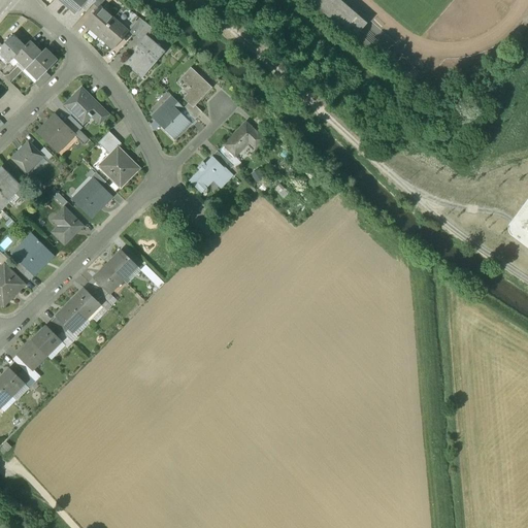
[(58,0),(75,14),(81,8),(81,7),(87,0),(58,0)]
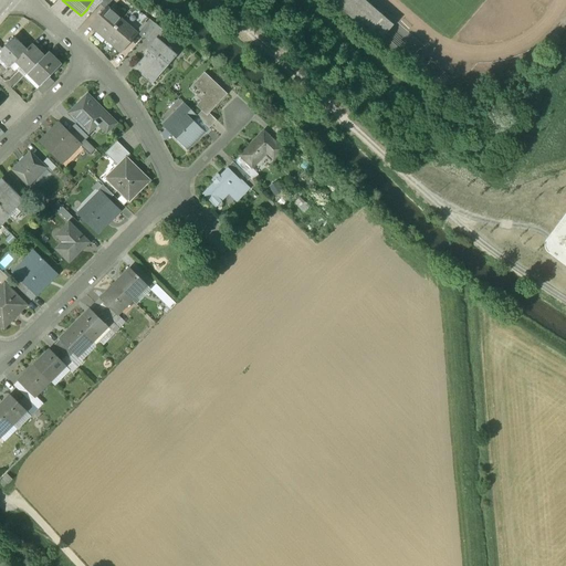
[(100,0),(93,0),(87,8),(87,9),(92,13),(100,6),(102,1),(100,0)]
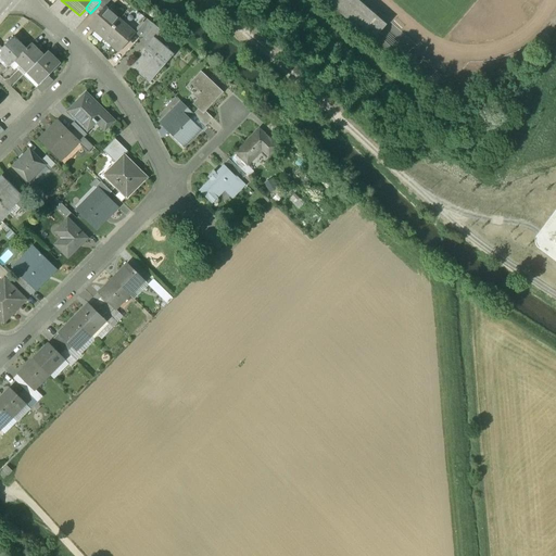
[(101,0),(100,1),(98,5),(102,9),(104,7),(105,7),(111,0),(101,0)]
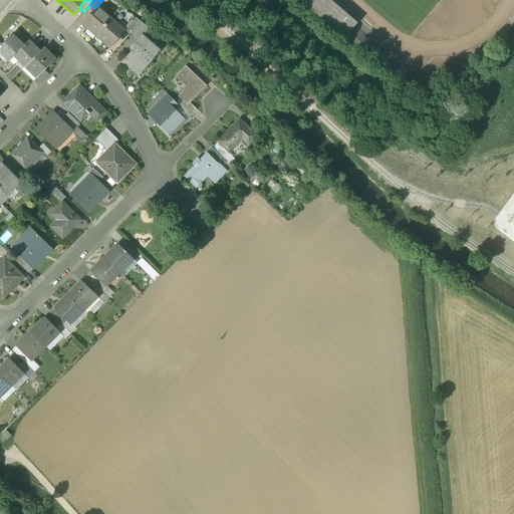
[(330,0),(302,0),(344,37),(348,32),(355,25),(356,23),(330,0)]
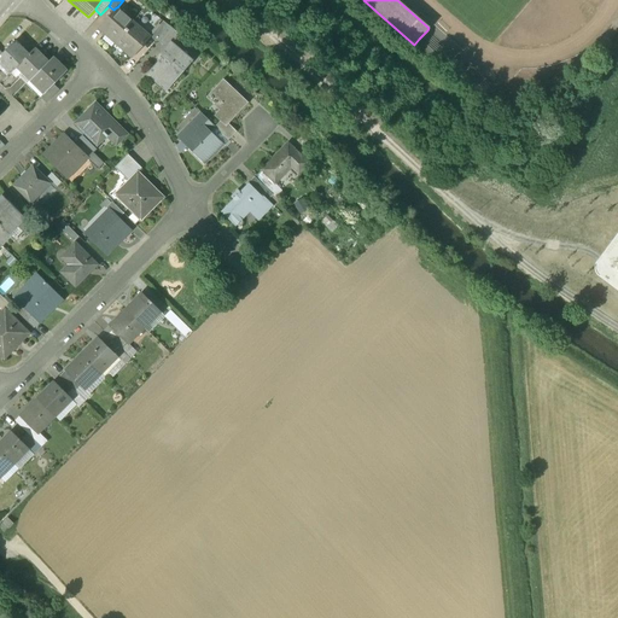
[(117,7),(116,7),(114,10),(98,29),(106,36),(108,34),(117,42),(134,22),(117,7)]
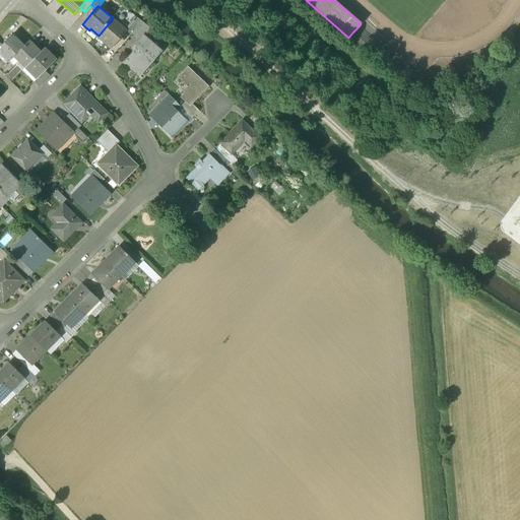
[(113,18),(99,36),(106,42),(104,44),(111,50),(127,33),(127,31),(127,30),(113,18)]
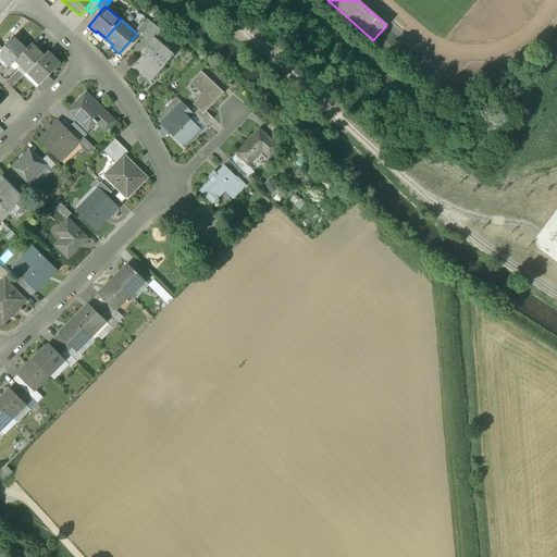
[(147,20),(136,33),(136,34),(136,35),(140,38),(141,37),(152,24),(147,20)]
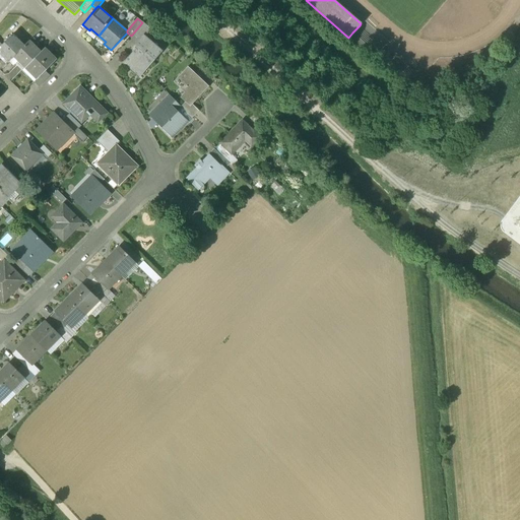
[(142,22),(132,35),(139,40),(143,35),(145,36),(151,29),(142,22)]
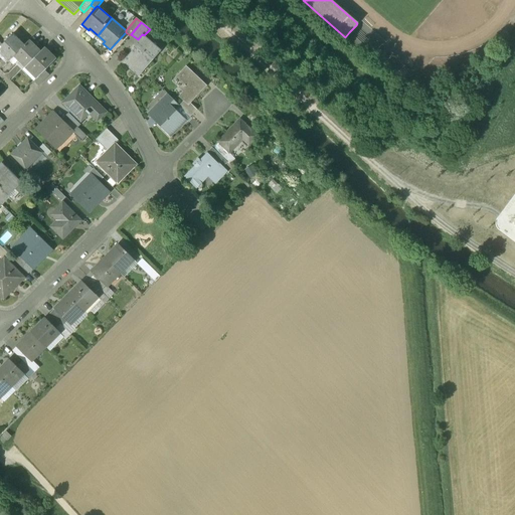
[(2,44),(0,46),(0,48),(10,59),(14,55),(23,45),(12,34),(2,44)]
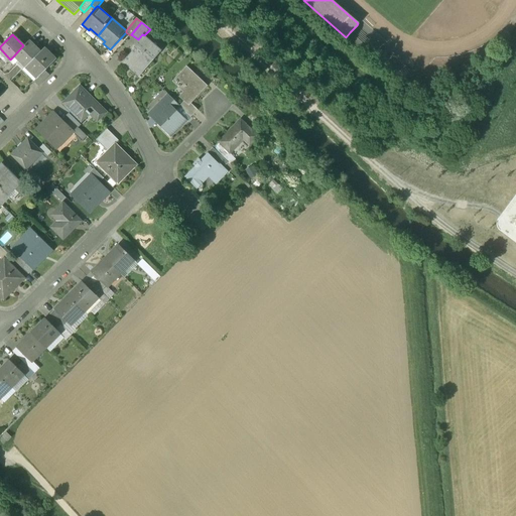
[(138,39),(133,44),(135,46),(123,61),(130,68),(132,65),(142,73),(161,50),(144,35),(142,34),(138,39)]
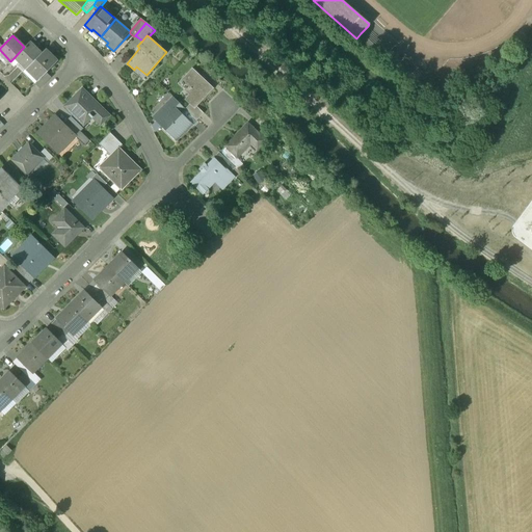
[(24,47),(15,57),(27,69),(28,68),(42,54),(29,43),(24,47)]
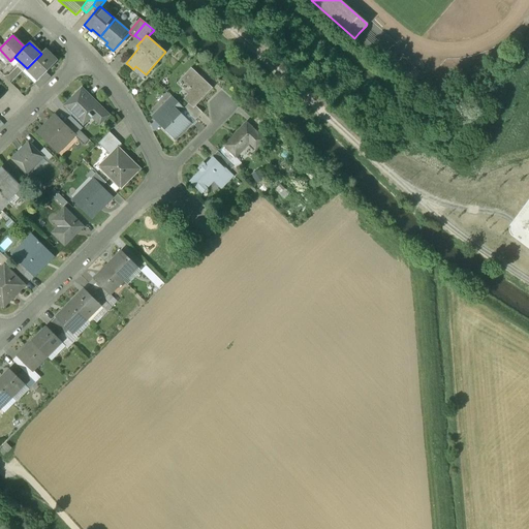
[(41,54),(28,67),(38,78),(36,80),(37,81),(45,72),(57,61),(45,50),(41,54)]
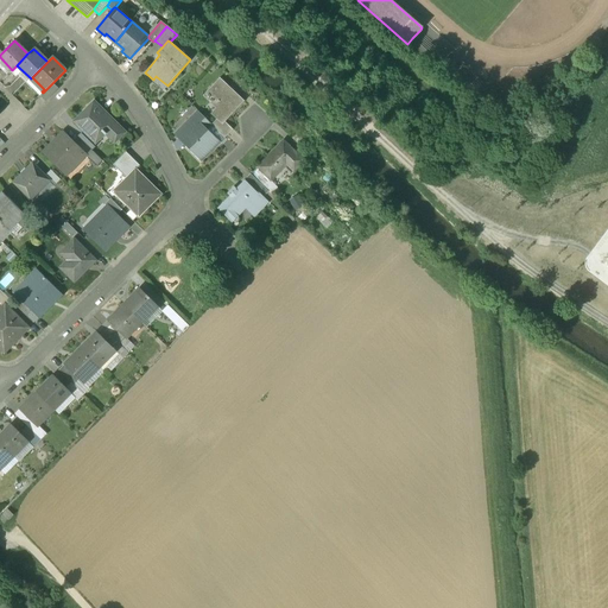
[(31,78),(17,65),(12,70),(11,71),(16,77),(19,75),(26,82),(31,78)]
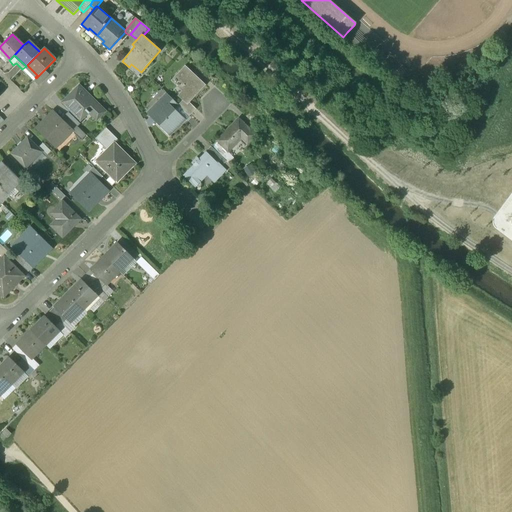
[(205,85),(185,65),(172,78),(185,90),(178,97),(182,100),(177,104),(188,116),(195,109),(188,102),(205,85)]
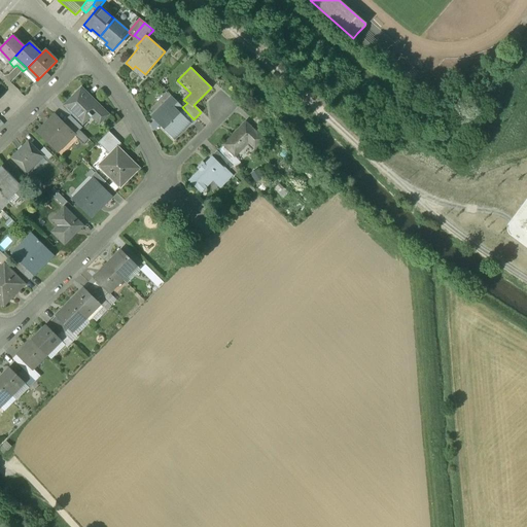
[(45,72),(37,80),(34,82),(39,88),(50,76),(45,72)]
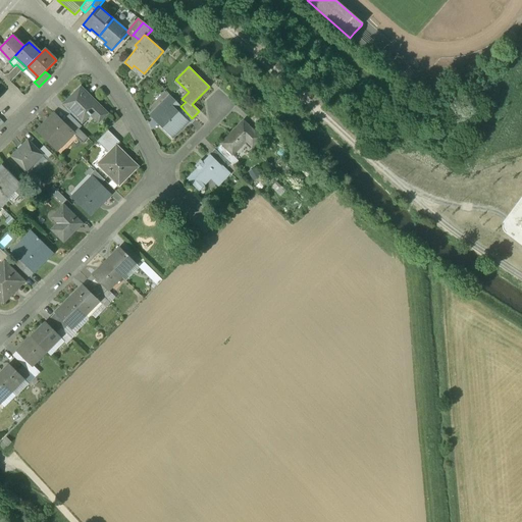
[(82,87),(72,96),(72,97),(64,105),(71,112),(83,123),(90,115),(92,117),(93,116),(99,122),(107,113),(91,97),(91,96),(82,87)]
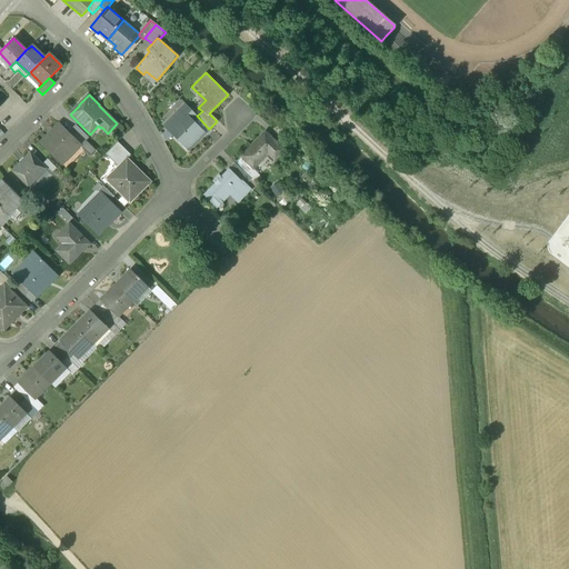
[(180,99),(171,108),(175,111),(185,102),(180,99)]
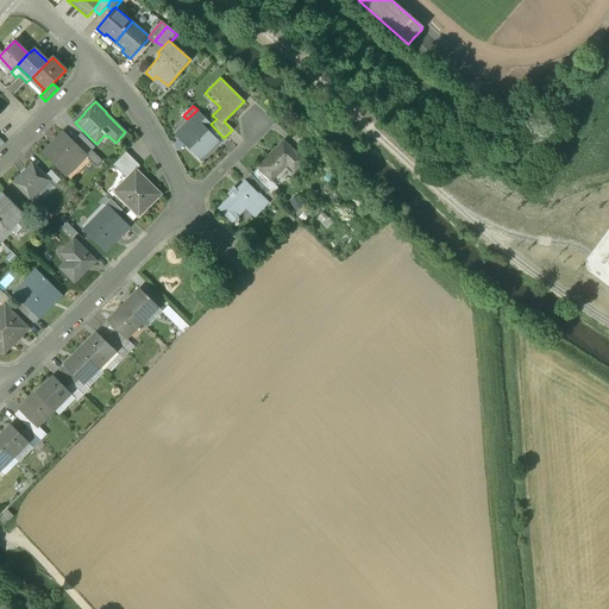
[(211,124),(196,111),(192,115),(206,130),(211,124)]
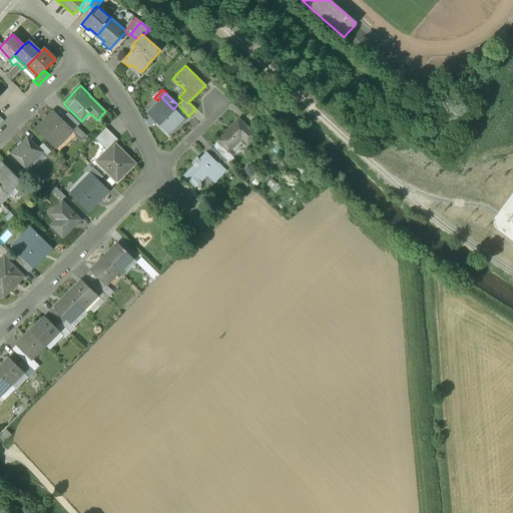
[(173,109),(161,97),(157,102),(159,104),(154,109),(156,110),(150,117),(169,136),(184,120),(173,109)]
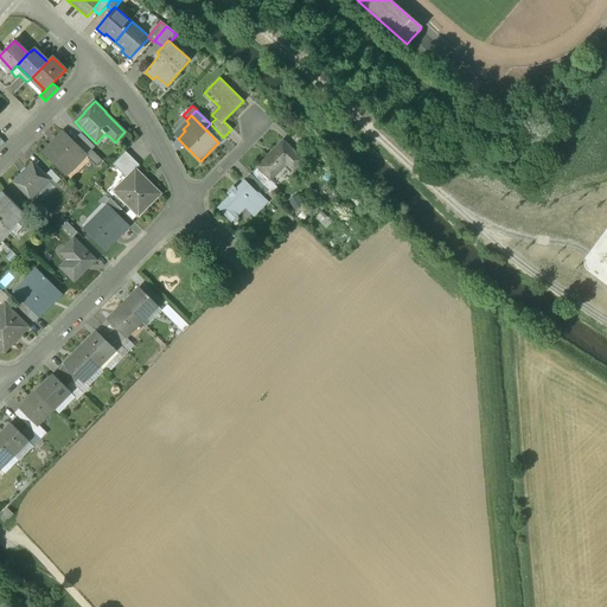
[(96,144),(83,131),(78,136),(91,149),(91,151),(97,145),(96,144)]
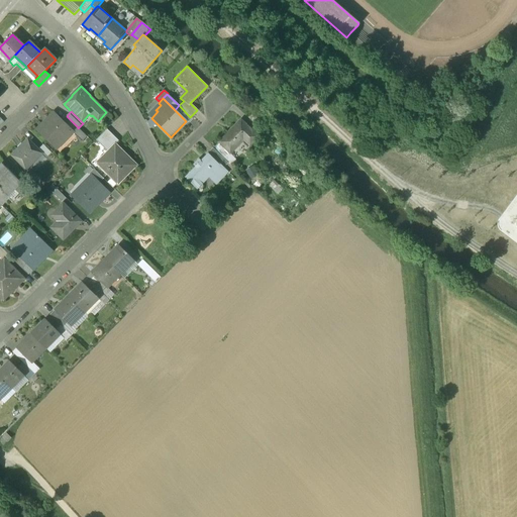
[(55,114),(45,123),(44,122),(36,130),(56,149),(64,142),(73,132),(55,114)]
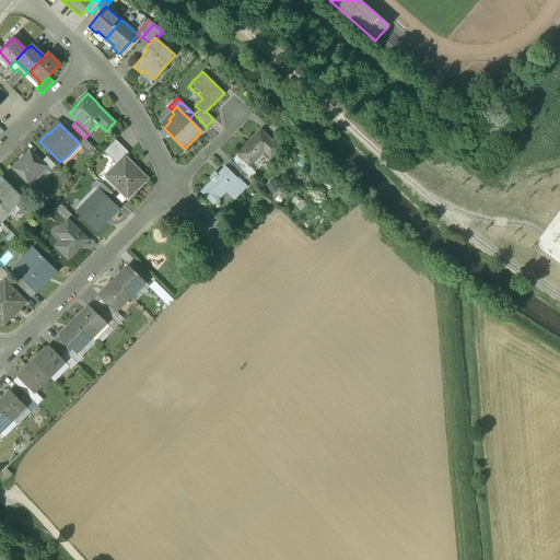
[(260,130),(237,154),(249,166),(264,152),(269,158),(279,149),(271,141),(260,130)]
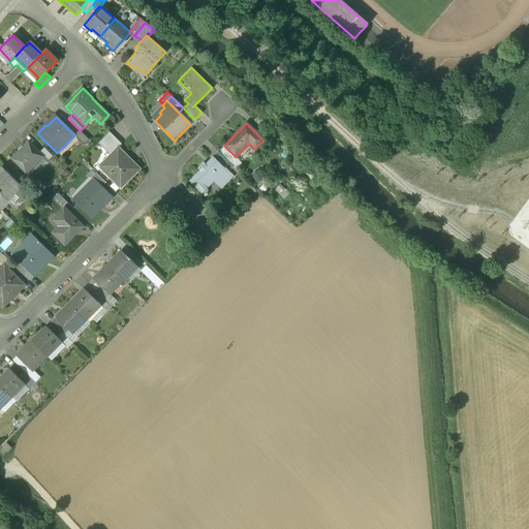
[(273,136),(262,126),(256,133),(263,141),(267,144),(273,136)]
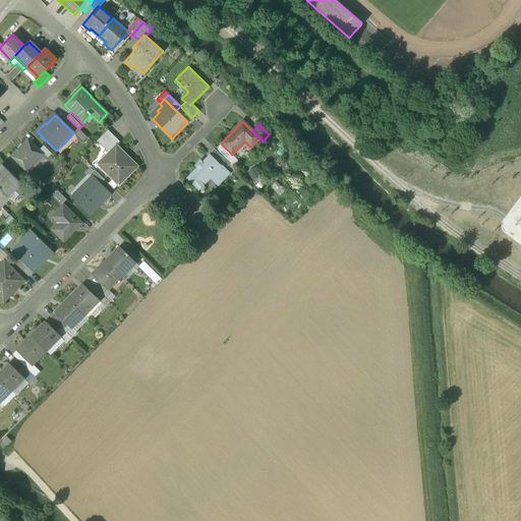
[(78,129),(78,128),(73,133),(82,142),(88,137),(78,129)]
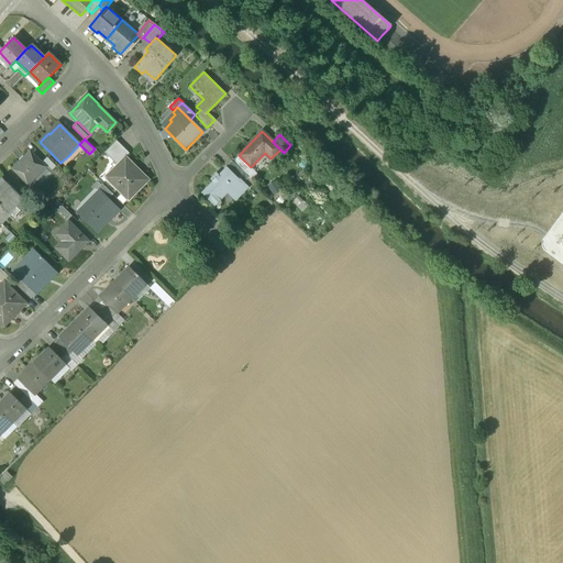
[(129,154),(117,141),(105,153),(118,165),(125,157),(129,154)]
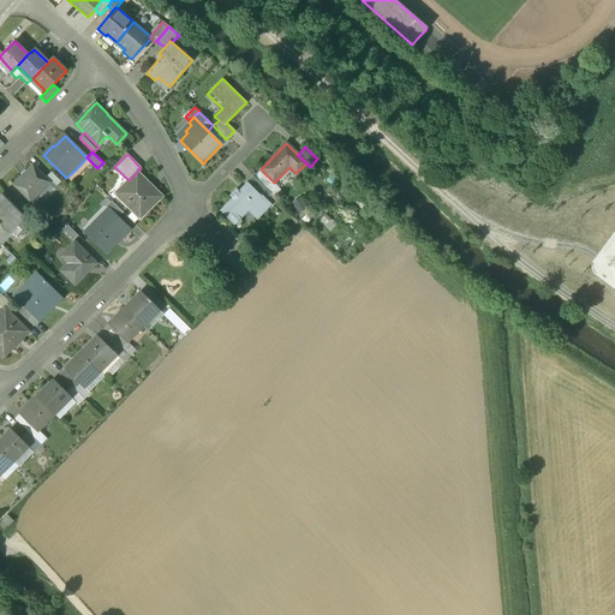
[(33,166),(13,185),(31,203),(51,183),(33,166)]
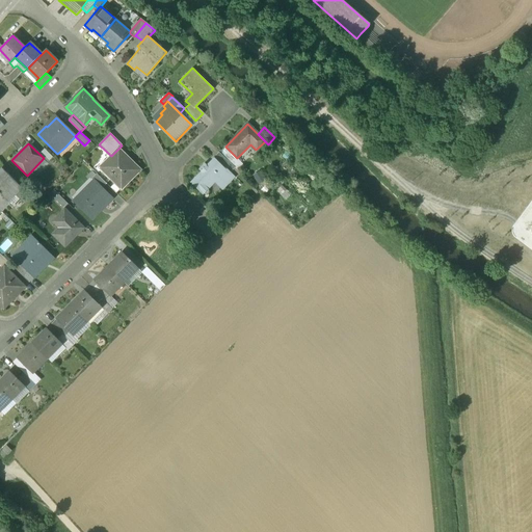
[(225,147),(219,153),(234,168),(237,170),(243,164),(237,158),(225,147)]
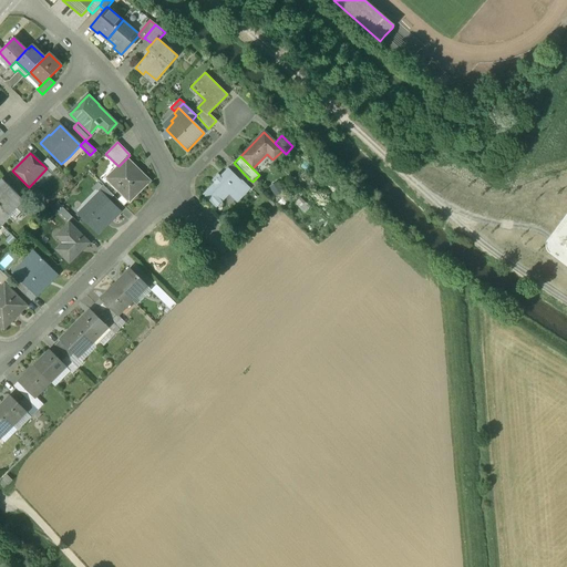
[(57,168),(48,158),(43,164),(52,173),(57,168)]
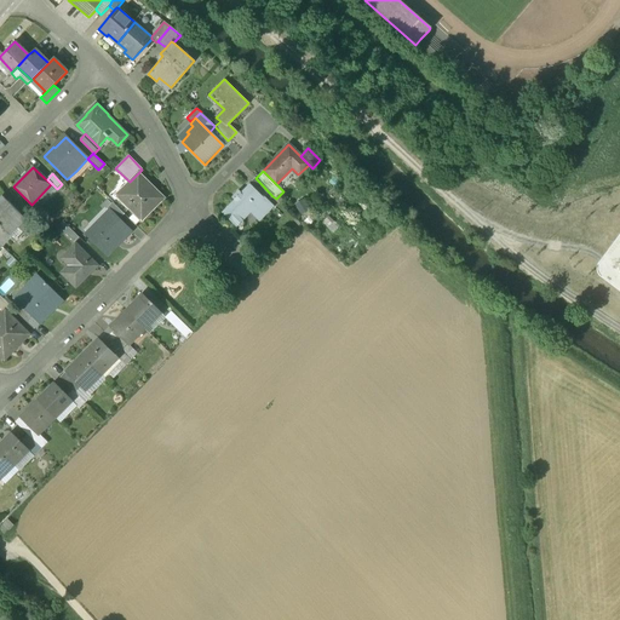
[(151,187),(138,173),(130,182),(119,193),(128,202),(128,205),(126,207),(142,222),(161,201),(149,188),(151,187)]
